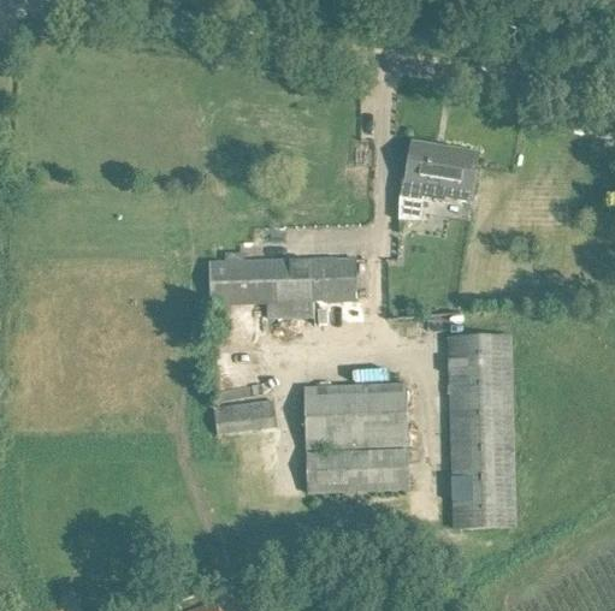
[(402,176),(398,194),(420,197),(421,194),(443,196),(444,183),(471,187),(477,152),(412,141),(406,176),(402,176)]
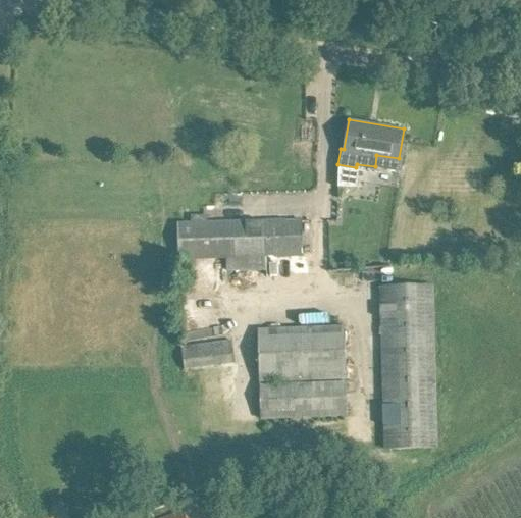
[(291,270),(322,269),(322,262),(308,262),(308,252),(321,252),(320,217),(301,217),(301,210),(275,210),(276,218),(176,221),(177,256),(264,254),(264,272),(291,272),(291,270)]
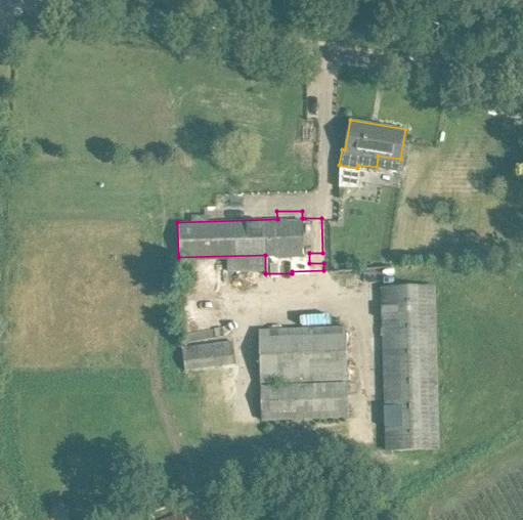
[(381,285),(386,447),(437,445),(433,284),(381,285)]
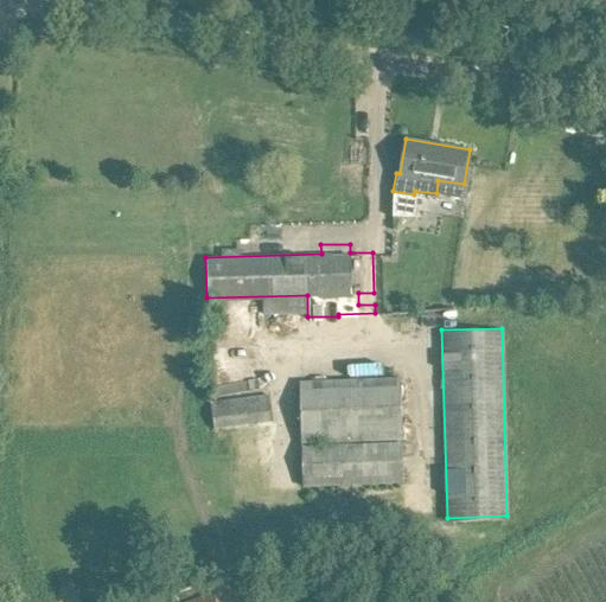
[(299,379),(301,482),(402,479),(400,376),(299,379)]
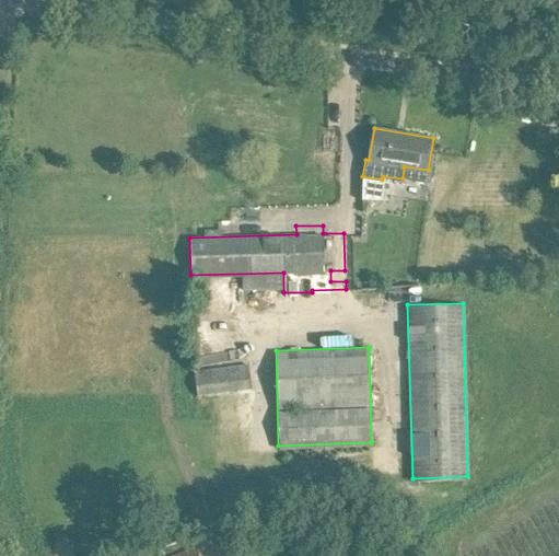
[(193,369),(197,394),(251,386),(247,361),(193,369)]
